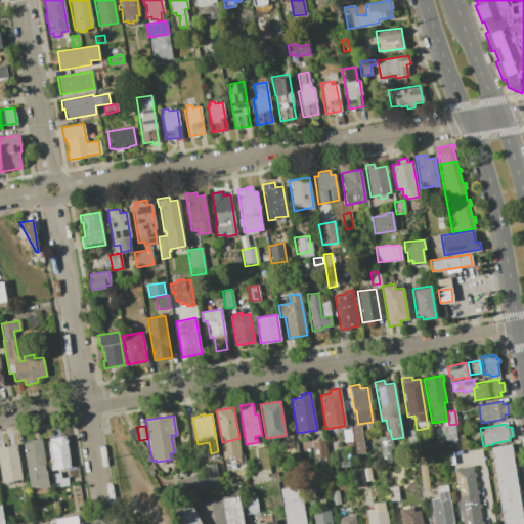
[(360,426),(364,452),(355,453),(350,427),(360,426)]
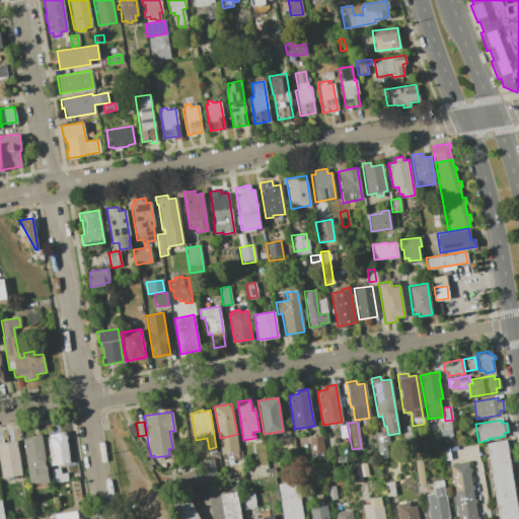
[(131,423),(137,434),(133,437),(126,426),(131,423)]
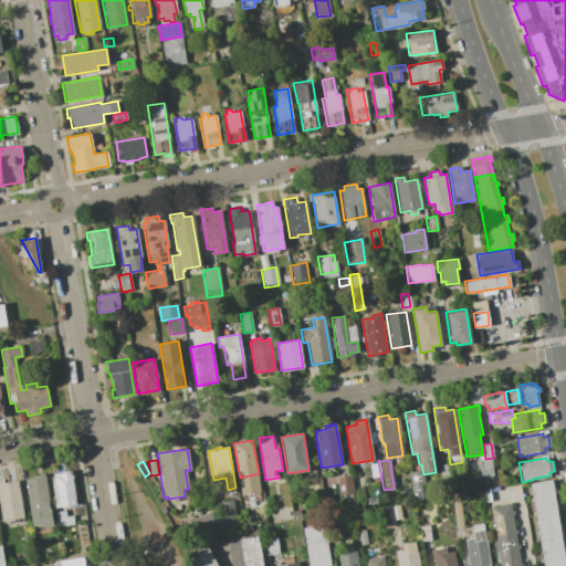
[(378,462),(379,477),(370,478),(368,464),(378,462)]
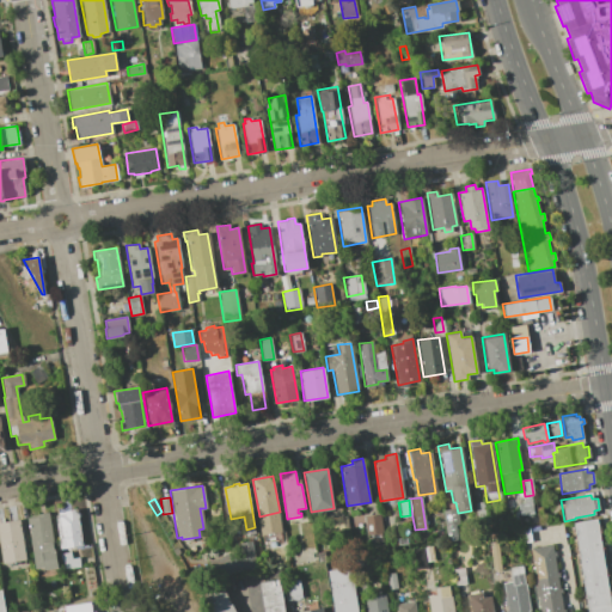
[(483,501),(485,516),(476,518),(473,503),(483,501)]
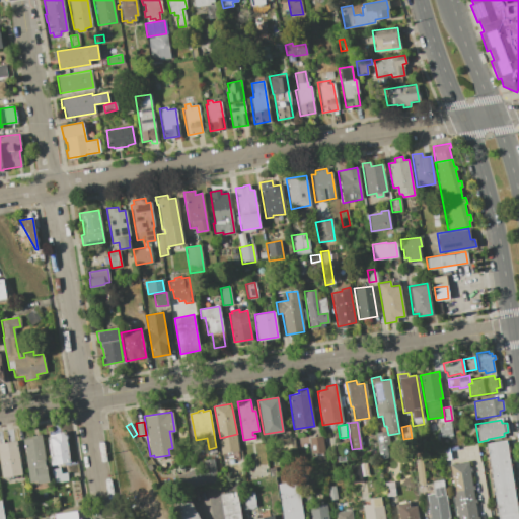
[(387,431),(389,444),(385,445),(387,454),(378,455),(375,433),(387,431)]
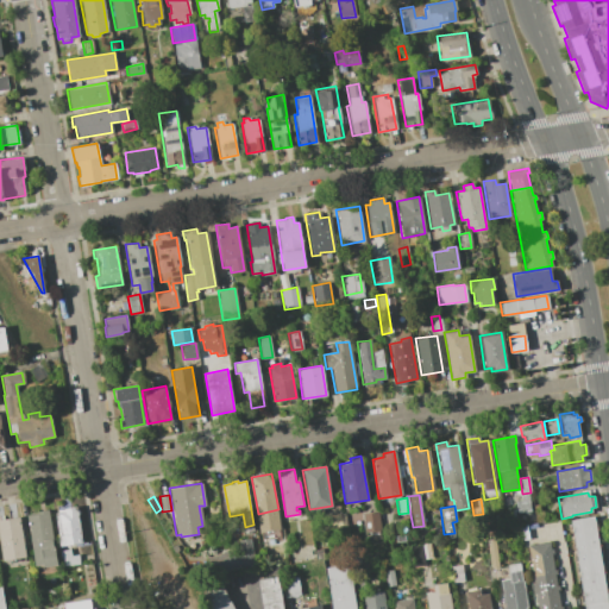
[(63,512),(63,509),(76,507),(81,542),(60,546),(55,514),(63,512)]
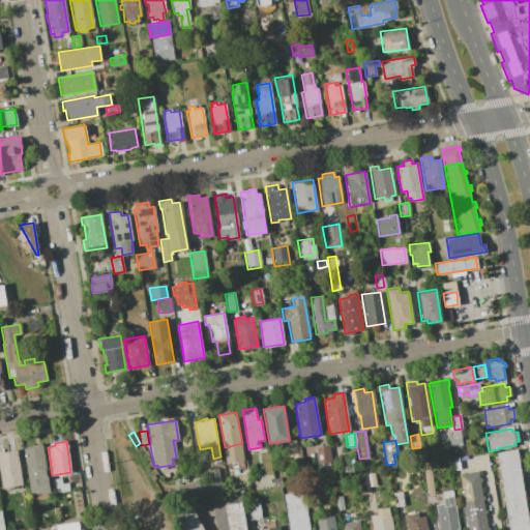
[(33,447),(32,445),(40,443),(49,492),(36,494),(36,492),(29,493),(22,449),(33,447)]
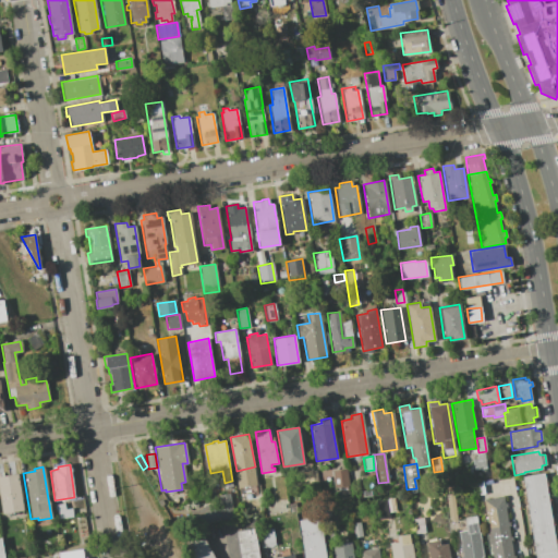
[(346,469),(349,485),(347,486),(348,493),(340,494),(339,487),(334,488),(330,471),(346,469)]
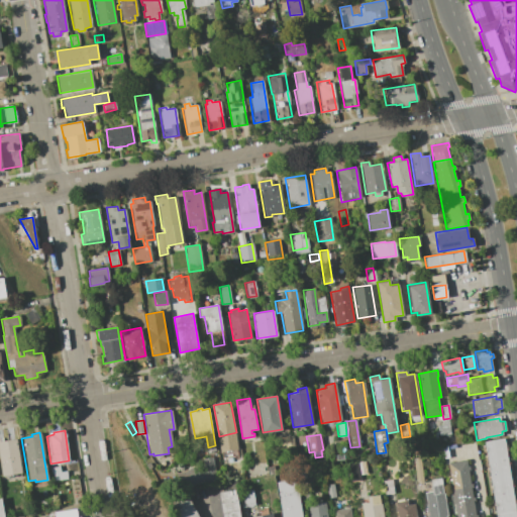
[(503,438),(516,516),(496,516),(484,441),(503,438)]
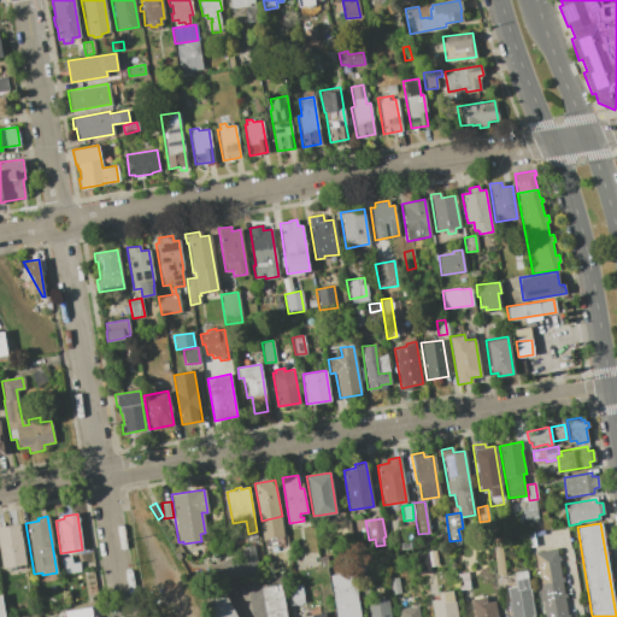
[(0,527),(19,524),(27,564),(3,568),(0,551),(0,527)]
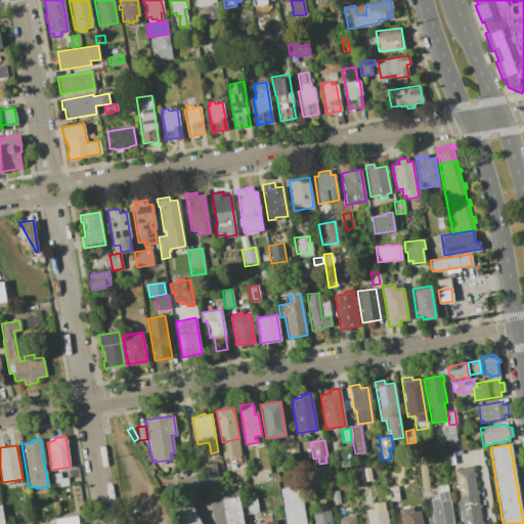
[(191,477),(191,474),(207,472),(206,465),(215,463),(219,486),(181,492),(179,479),(191,477)]
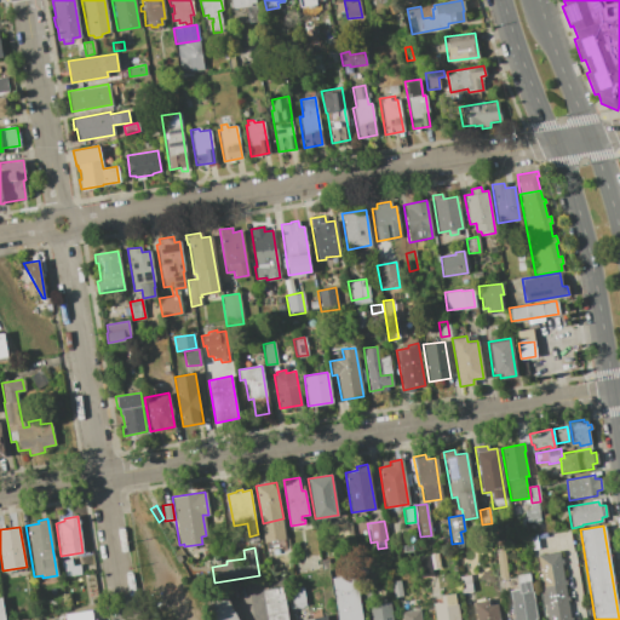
[(503,549),(507,578),(499,580),(494,550),(503,549)]
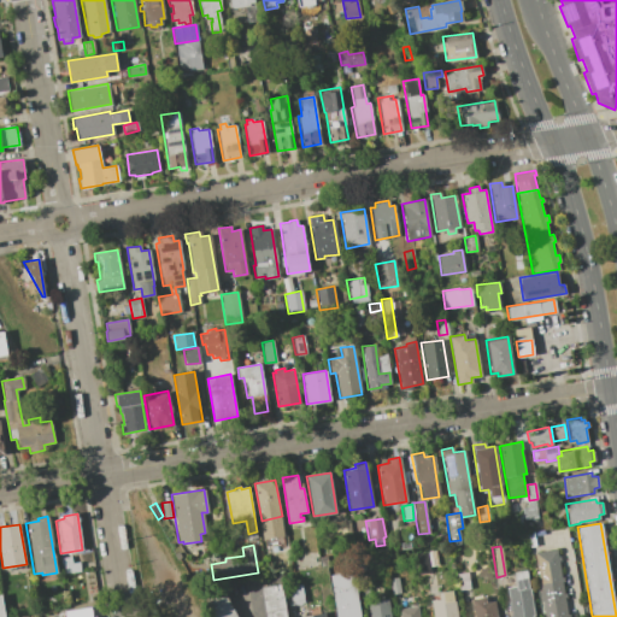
[(556,550),(566,616),(544,616),(534,553),(556,550)]
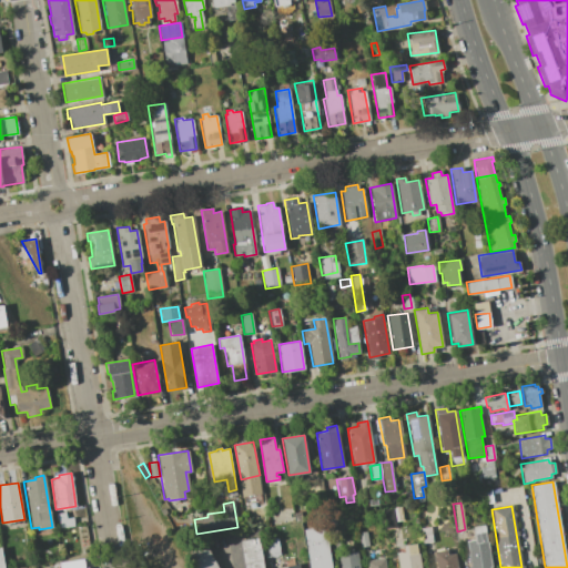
[(395,507),(398,526),(386,528),(383,509),(395,507)]
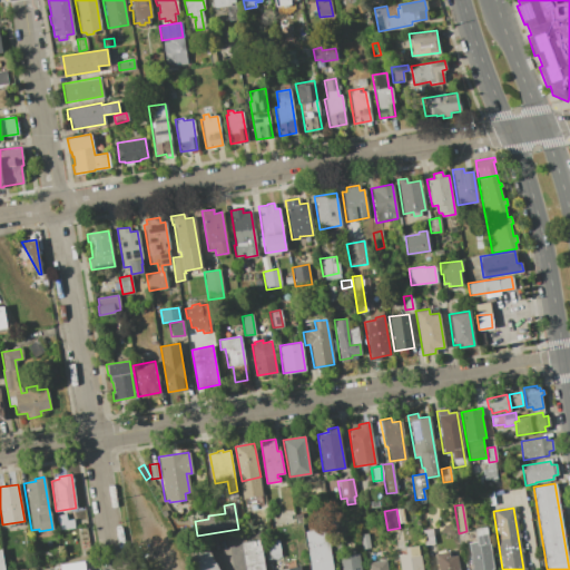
[(66,513),(66,520),(74,519),(75,528),(58,530),(56,516),(66,513)]
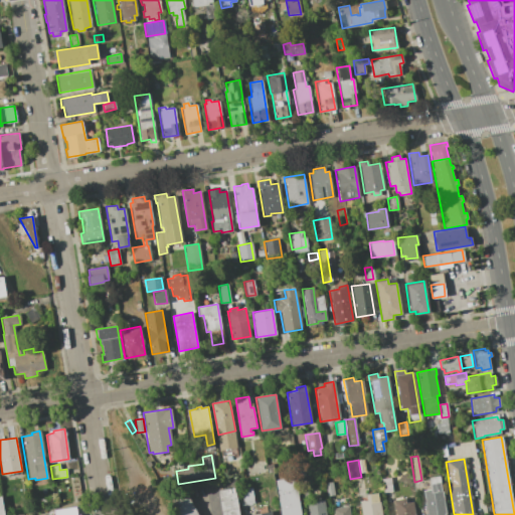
[(431,489),(428,478),(440,476),(445,514),(426,514),(422,490),(431,489)]
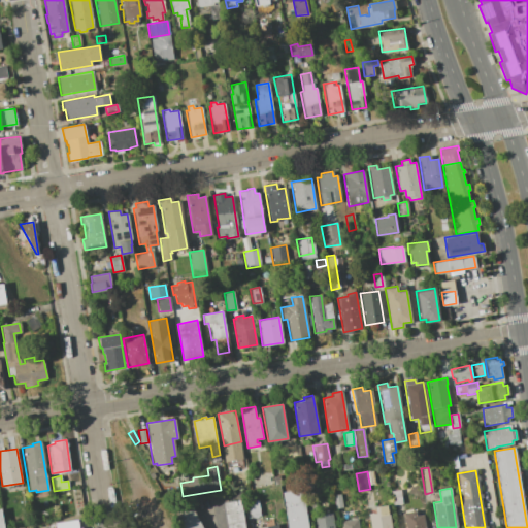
[(301,489),(307,527),(288,527),(282,492),(301,489)]
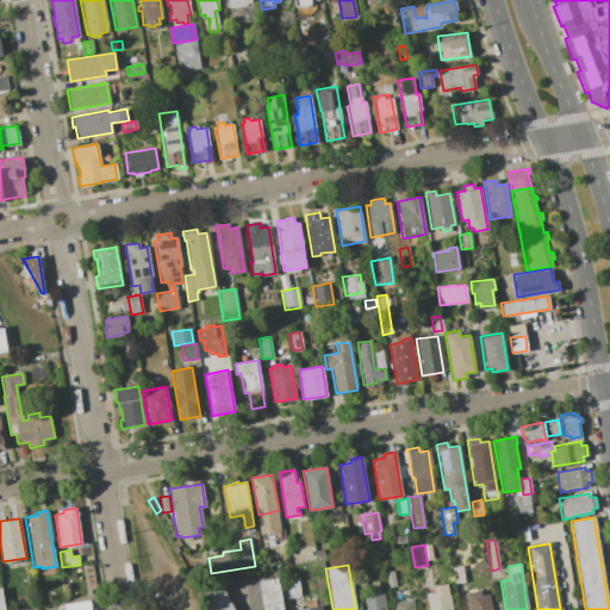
[(461,565),(464,580),(454,583),(450,567),(461,565)]
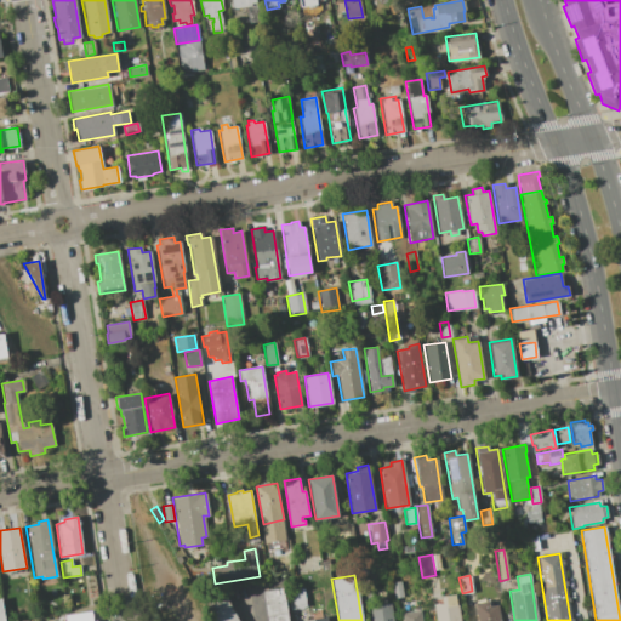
[(399,581),(403,597),(394,598),(391,582),(399,581)]
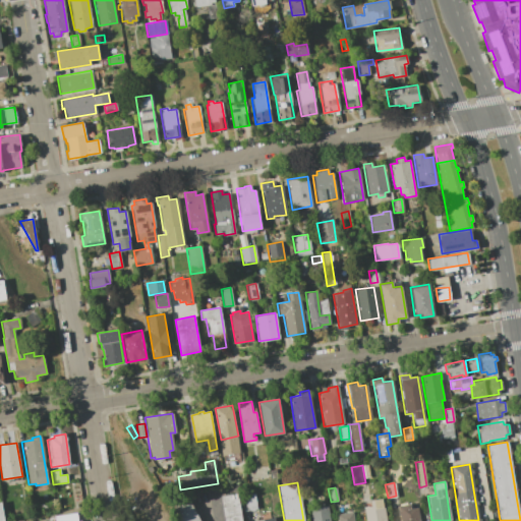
[(237,494),(241,520),(224,520),(221,496),(237,494)]
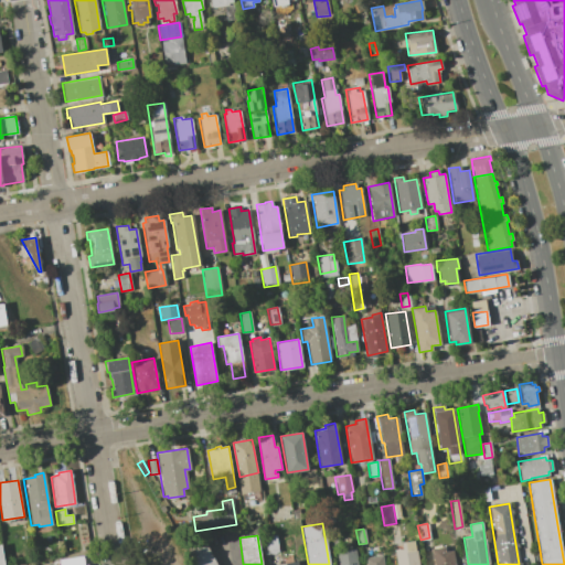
[(276,535),(278,551),(265,553),(263,537),(276,535)]
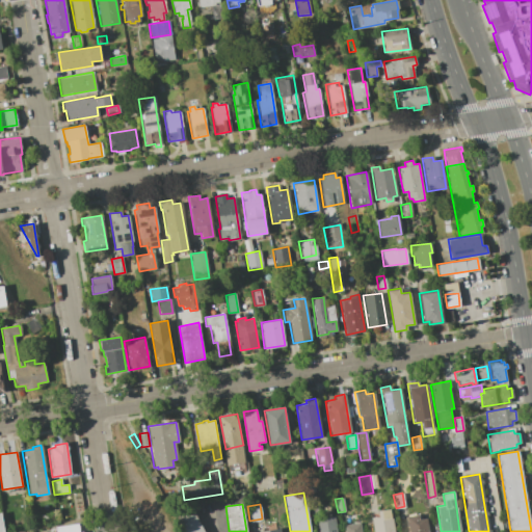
[(379,516),(378,511),(389,509),(393,531),(373,531),(371,519),(379,516)]
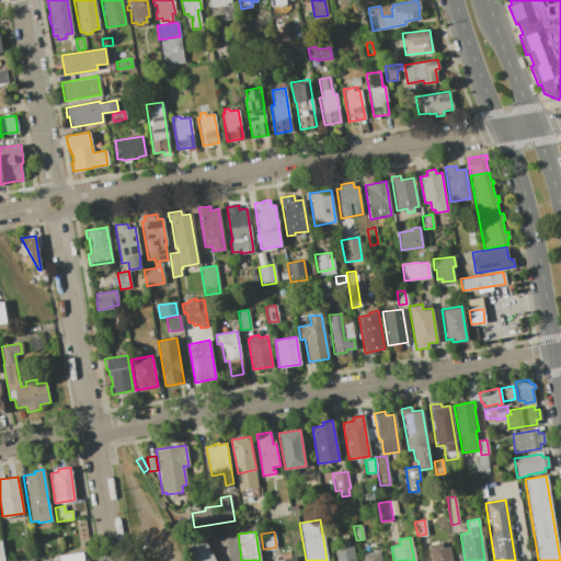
[(204,538),(216,560),(194,560),(187,547),(204,538)]
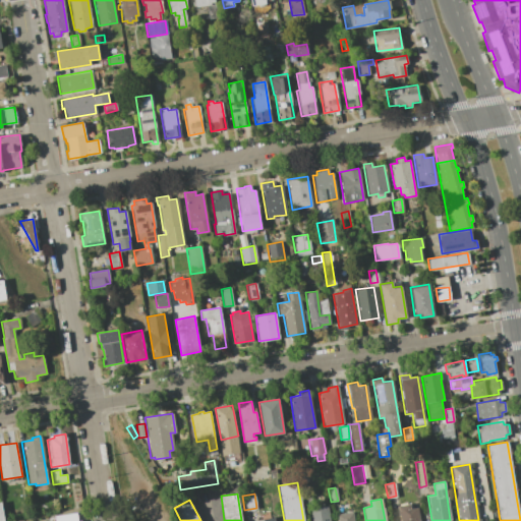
[(409,504),(410,508),(416,507),(418,520),(400,520),(399,515),(398,515),(396,507),(409,504)]
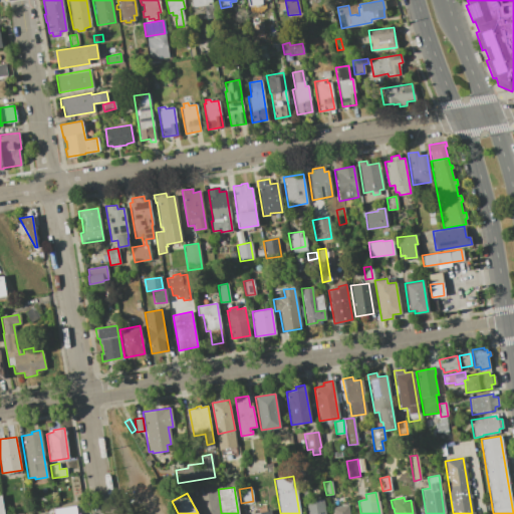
[(322,499),(324,513),(308,513),(306,501),(322,499)]
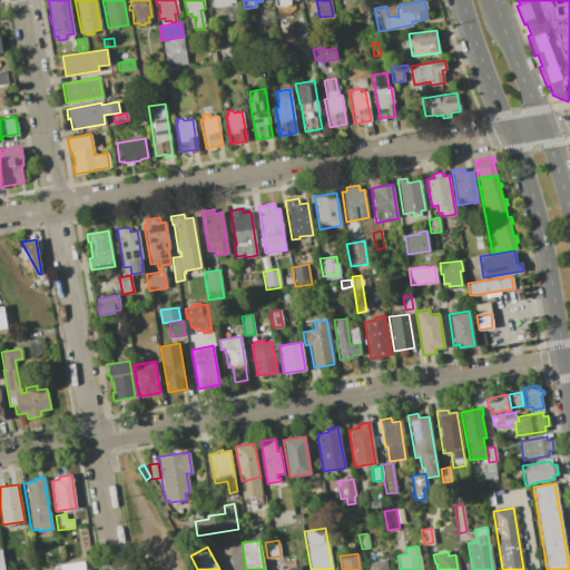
[(385,559),(386,569),(370,569),(369,562),(385,559)]
